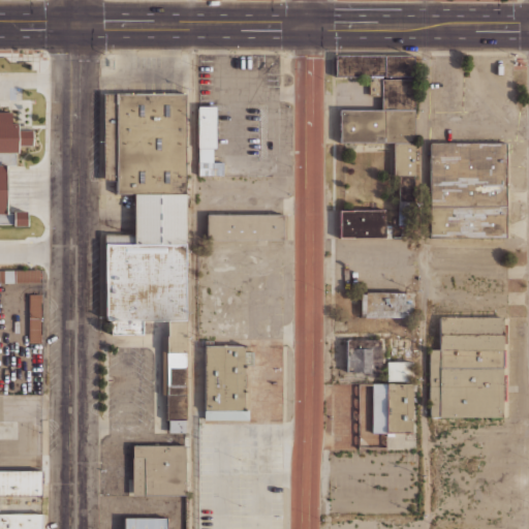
[(397,224),(397,175),(393,175),(393,142),(339,142),(339,110),(381,110),(381,95),(369,95),(369,75),(335,75),(335,55),(413,55),(413,224),(397,224)]
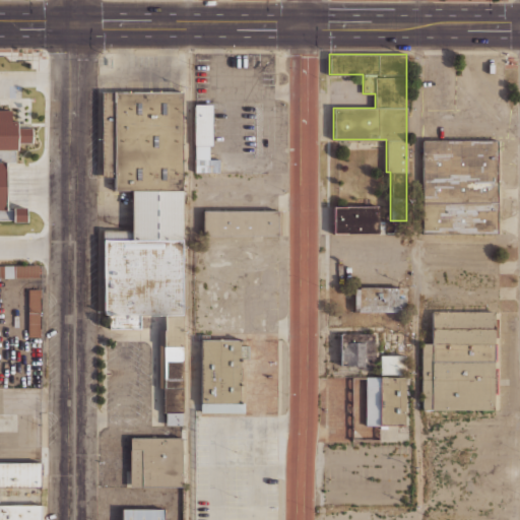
[(166,412),(164,412),(164,387),(158,387),(158,330),(164,330),(164,329),(165,329),(165,314),(140,314),(140,328),(109,328),(109,314),(106,314),(105,313),(104,312),(104,311),(104,230),(131,230),(131,190),(114,190),(114,177),(102,177),(102,91),(182,91),(182,412),(182,437),(166,437),(166,412)]
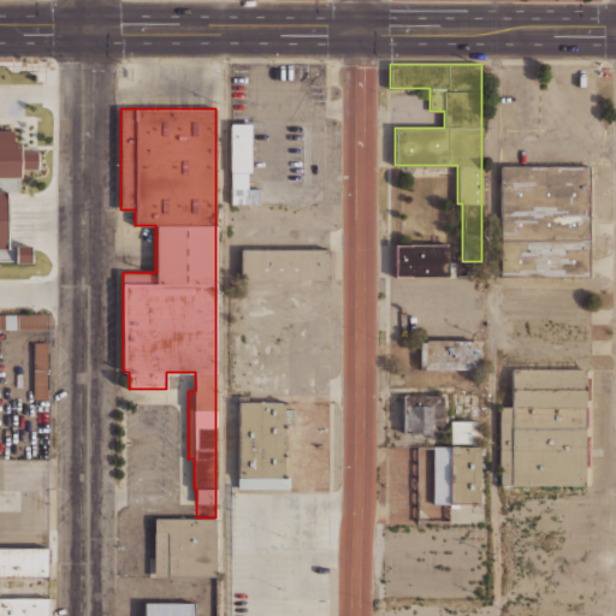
[(230,123),(252,123),(252,171),(230,171),(230,123)]
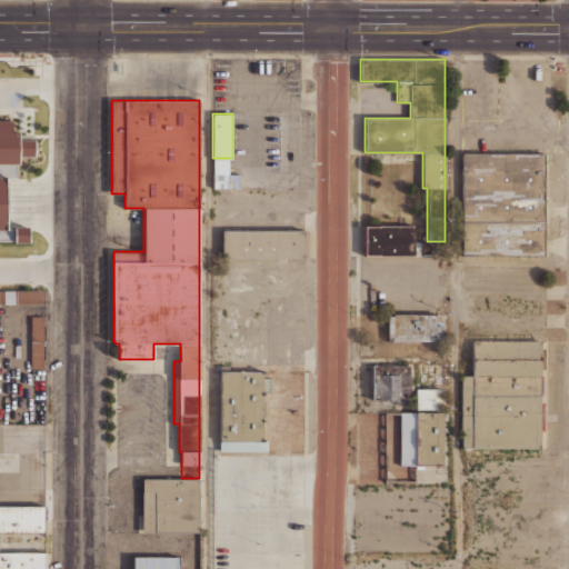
[(0,120),(11,120),(11,132),(19,132),(19,140),(33,140),(33,155),(19,155),(19,163),(16,163),(16,177),(6,177),(6,229),(13,229),(13,227),(28,227),(28,242),(13,242),(13,240),(0,240),(0,120)]
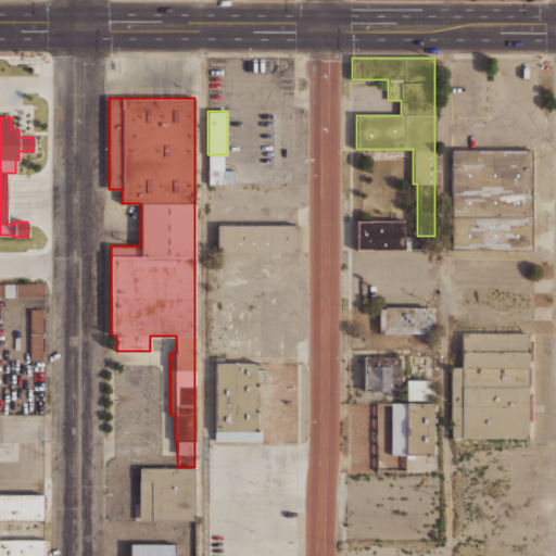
[(451,249),(451,150),(531,150),(531,249),(451,249)]
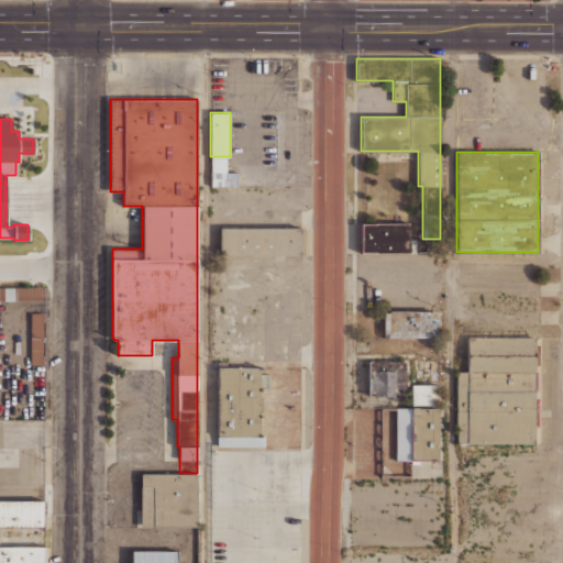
[(225,157),(225,172),(236,172),(236,186),(210,186),(210,157),(225,157)]
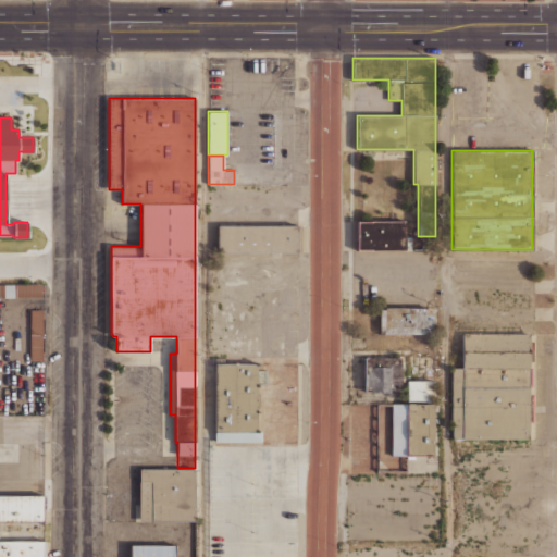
[(405,250),(357,250),(357,221),(405,221),(405,250)]
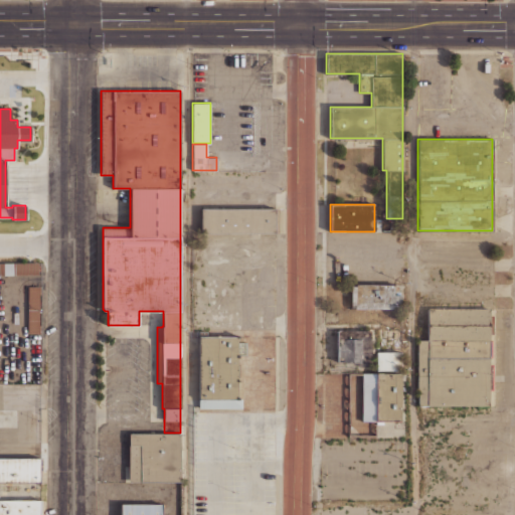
[(279,231),(201,231),(201,208),(279,208),(279,231)]
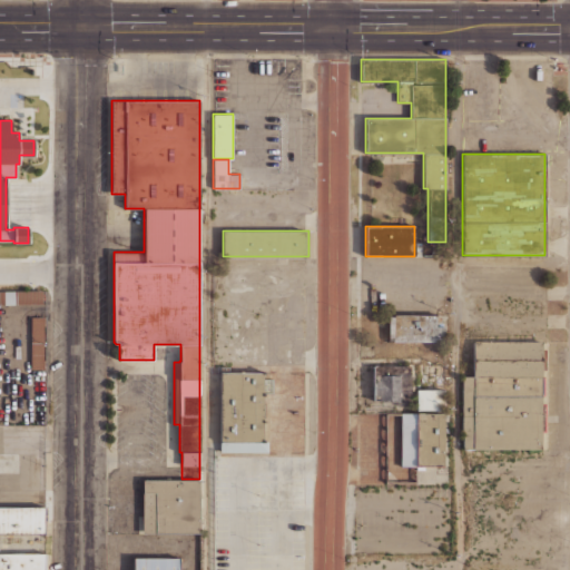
[(42,290),(0,291),(0,304),(42,304),(42,290)]
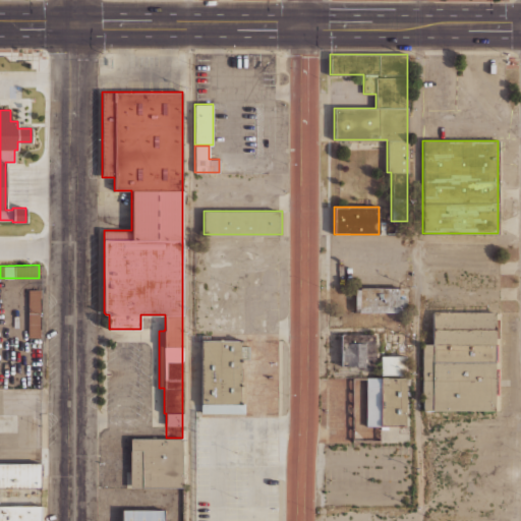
[(359,289),(359,287),(398,287),(398,298),(405,298),(405,307),(398,307),(399,311),(359,311),(359,309),(355,309),(355,289),(359,289)]
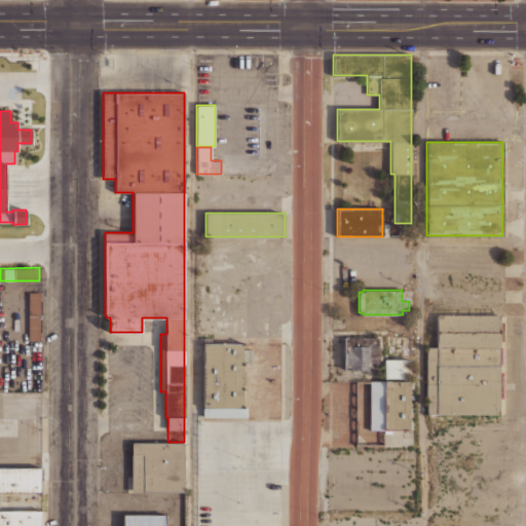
[(41,340),(41,293),(28,293),(29,340),(41,340)]
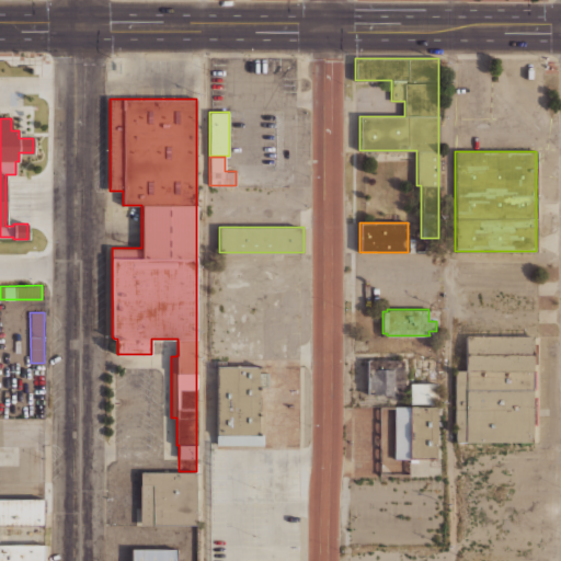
[(466,336),(531,335),(533,442),(455,442),(455,370),(466,370),(466,336)]
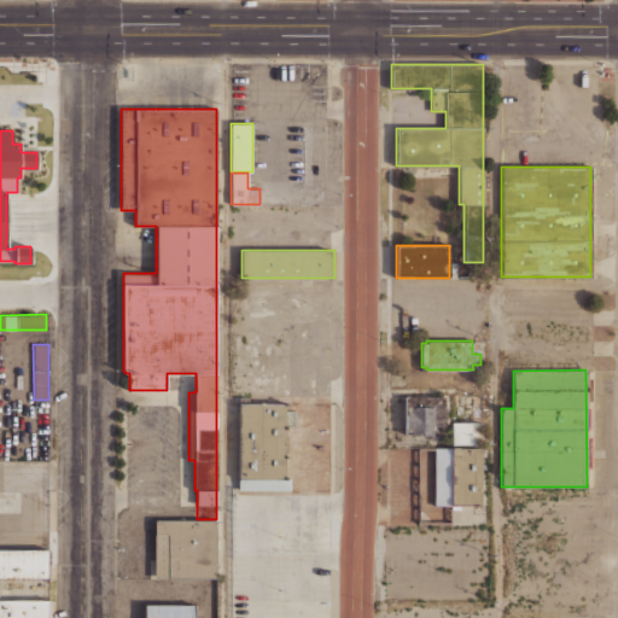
[(404,433),(403,396),(444,396),(444,439),(433,439),(433,433),(413,433),(404,433)]
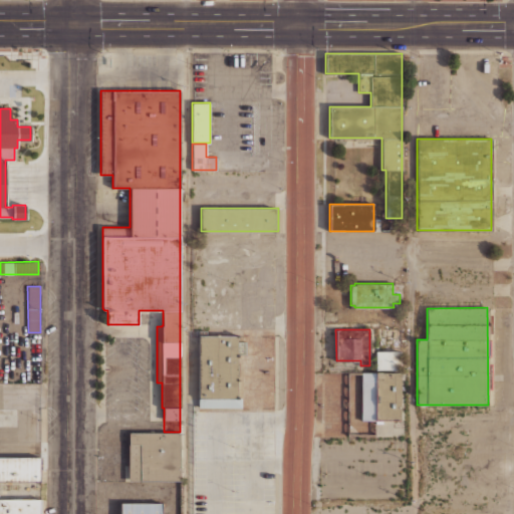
[(199,335),(237,335),(237,398),(241,398),(241,408),(199,408),(199,335)]
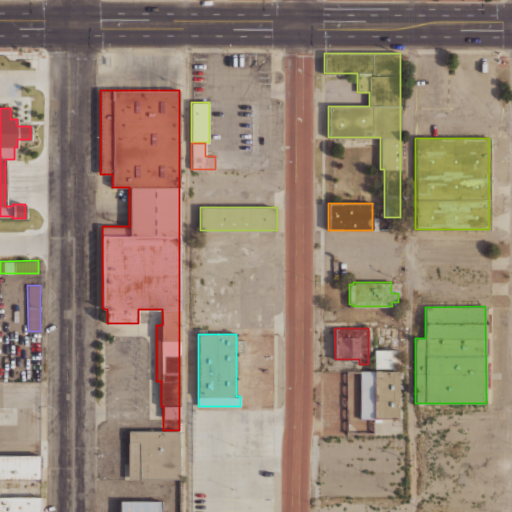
[(374,368),(374,350),(399,350),(399,368),(374,368)]
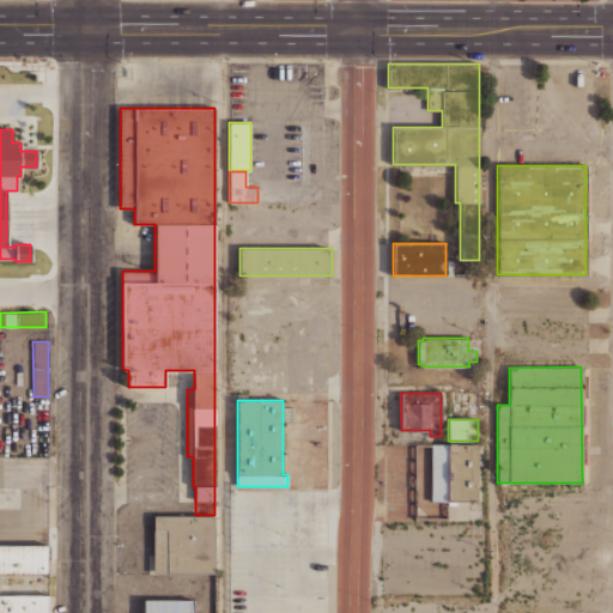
[(447,520),(447,501),(430,501),(430,444),(481,444),(483,519),(447,520)]
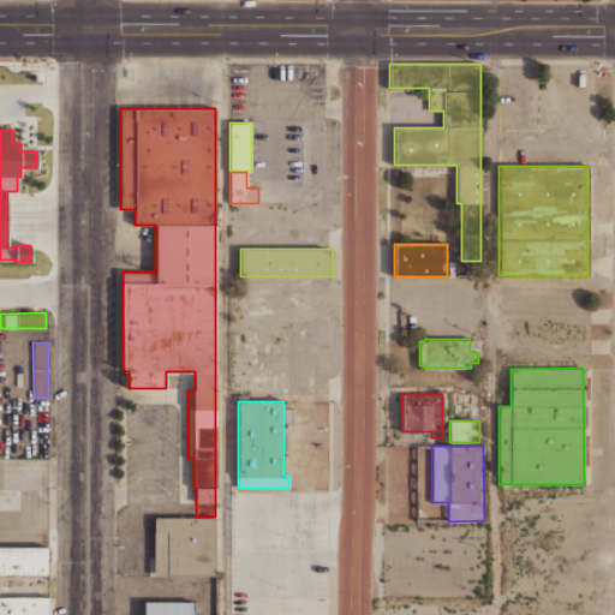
[(215,517),(215,575),(154,575),(154,531),(155,531),(155,517),(215,517)]
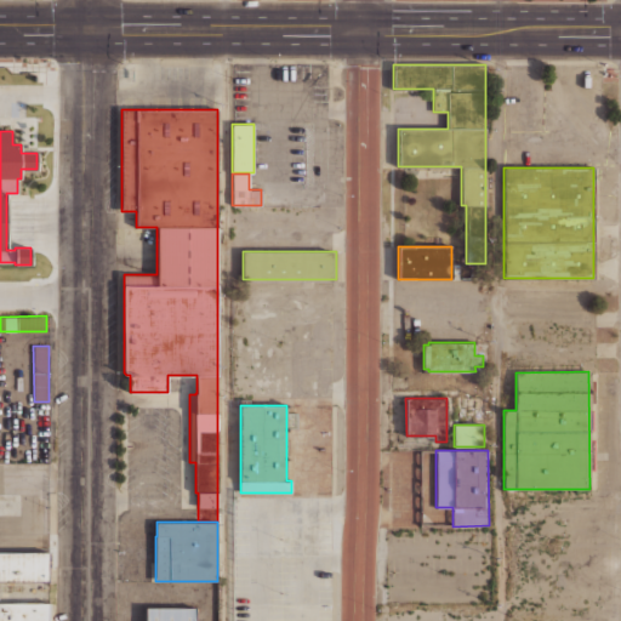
[(49,581),(0,581),(0,552),(49,552),(49,581)]
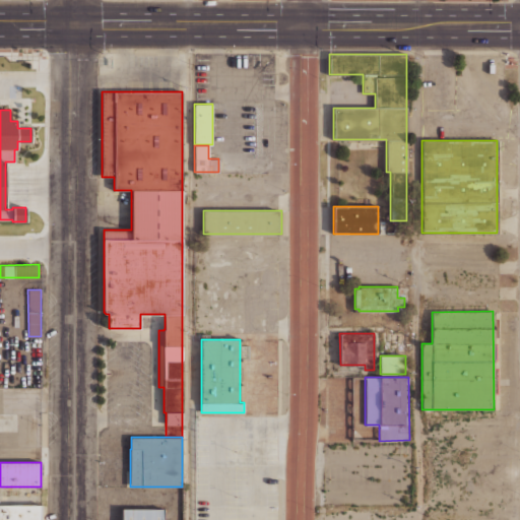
[(41,519),(0,519),(0,505),(41,505),(41,519)]
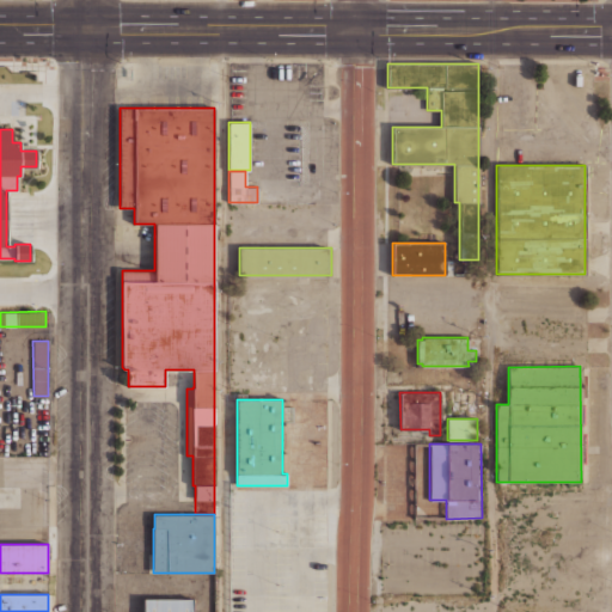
[(144,611),(144,599),(193,599),(193,611),(144,611)]
